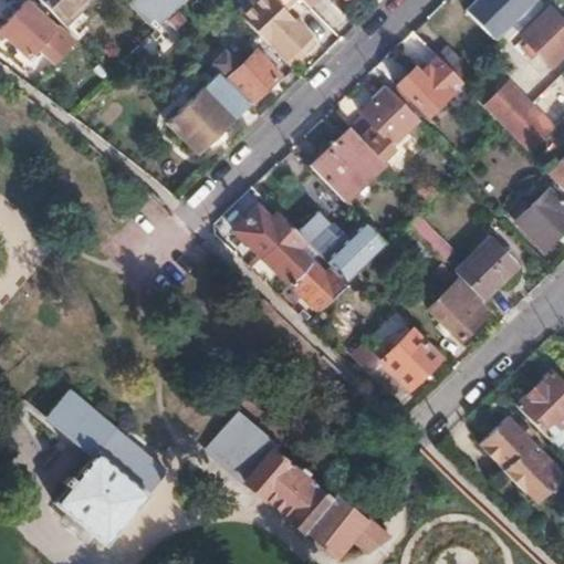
[(0,0),(0,19),(19,0),(0,0)]
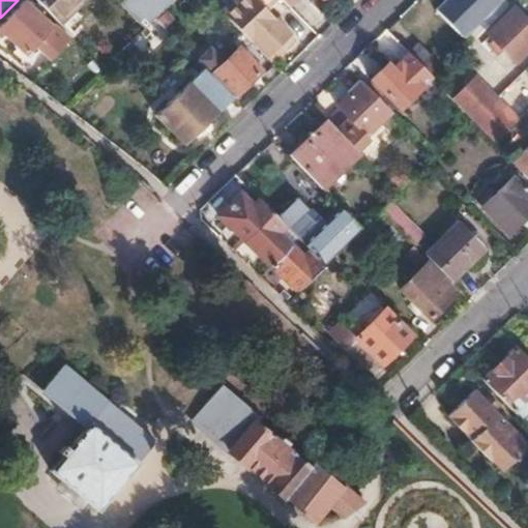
[(54,15),(39,0),(29,0),(28,1),(27,0),(24,0),(1,28),(29,54),(37,46),(52,59),(70,39),(57,25),(54,26),(48,21),(54,15)]
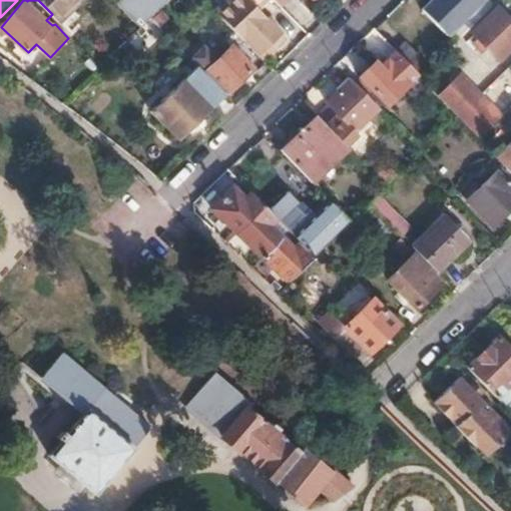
[(38,0),(52,14),(59,21),(80,0),(38,0)]
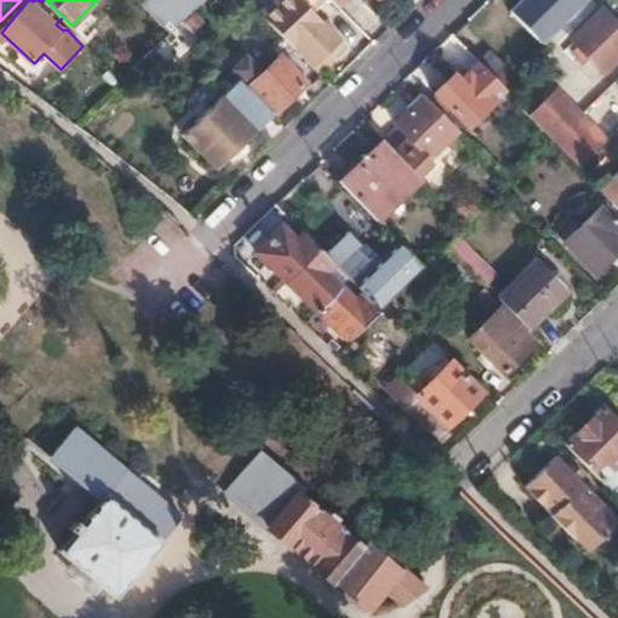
[(149,0),(143,6),(171,33),(184,19),(204,0),(149,0)]
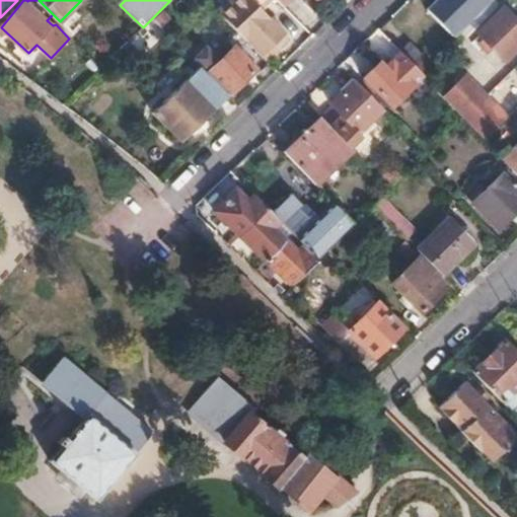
[(239,32),(249,43),(266,60),(289,38),(263,10),(252,0),(231,0),(220,11),(239,32)]
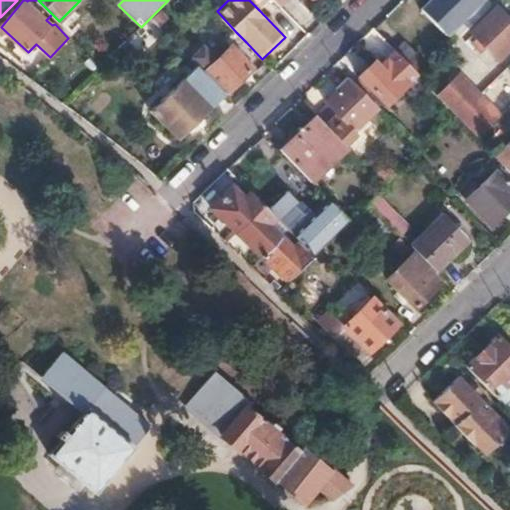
[(249,0),(259,10),(268,0),(249,0)]
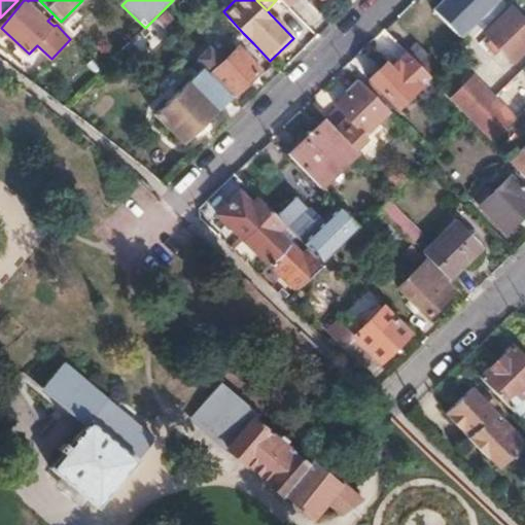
[(489,25),(509,5),(503,0),(446,0),(436,9),(462,37),(482,19),(489,25)]
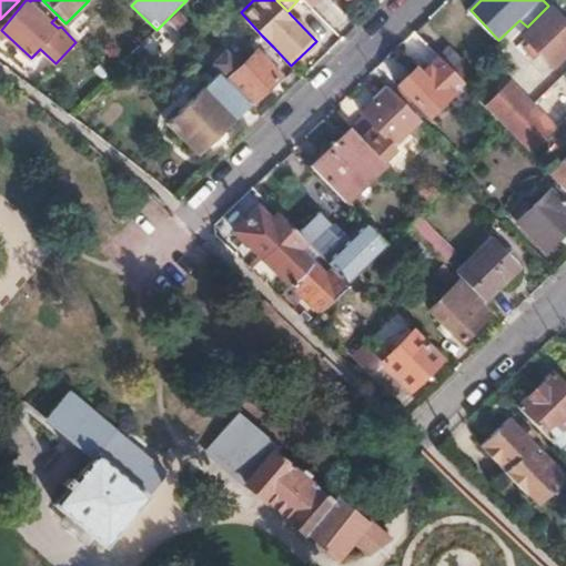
[(565,16),(556,6),(535,24),(543,32),(536,39),(545,49),(551,44),(564,59),(565,58),(565,16)]
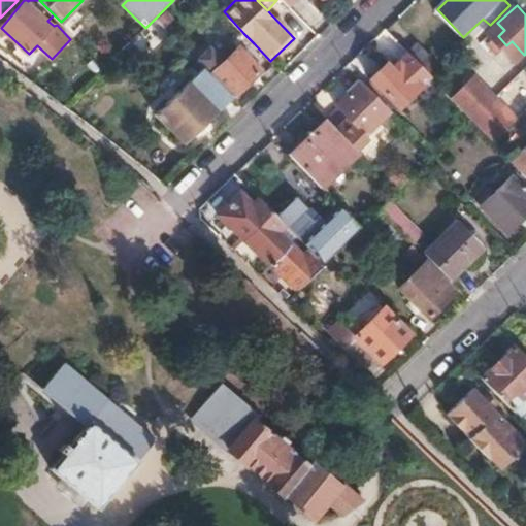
[(212,74),(233,96),(261,69),(265,73),(274,64),(270,61),(254,43),(243,33),(235,42),(240,47),(225,62),(211,50),(202,59),(215,72),(212,74)]
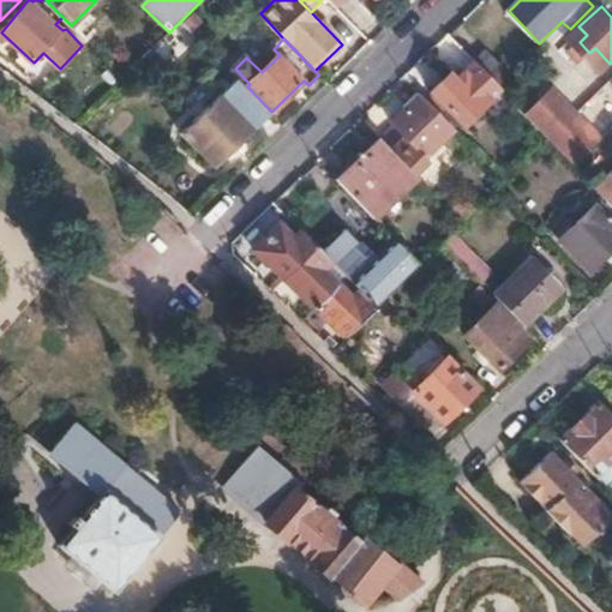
[(477,61),(503,89),(505,91),(517,79),(490,49),(477,61)]
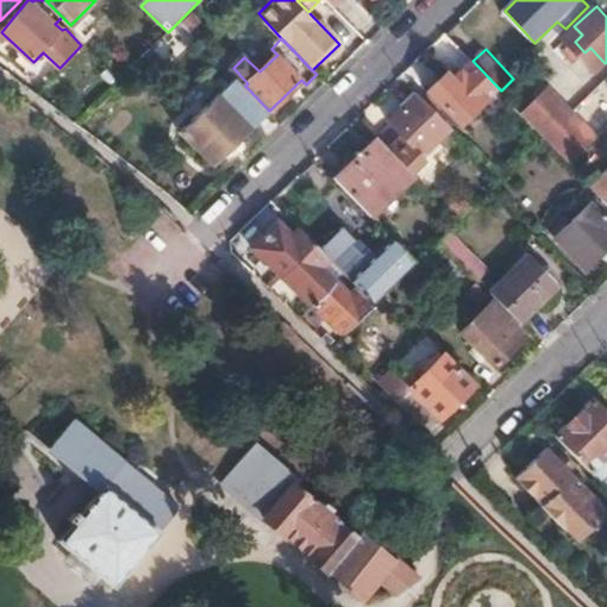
[(473,61),(471,61),(454,77),(449,73),(430,92),(462,124),(486,100),(499,88),(473,61)]
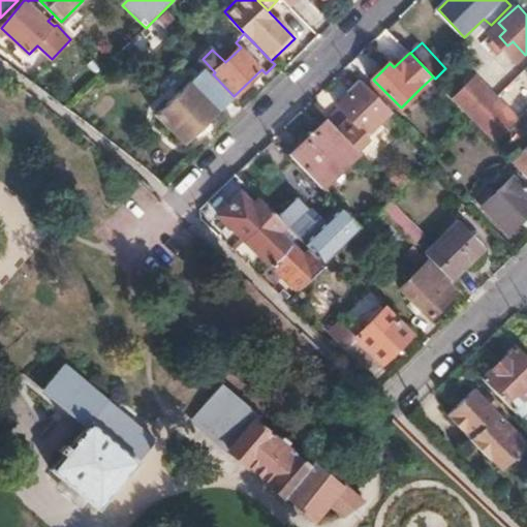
[(183,146),(234,96),(213,74),(206,67),(156,117),(183,146)]
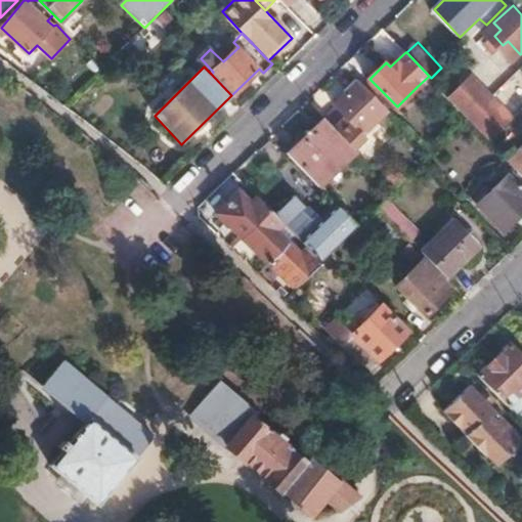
[(471,76),(448,96),(471,119),(492,97),(471,76)]
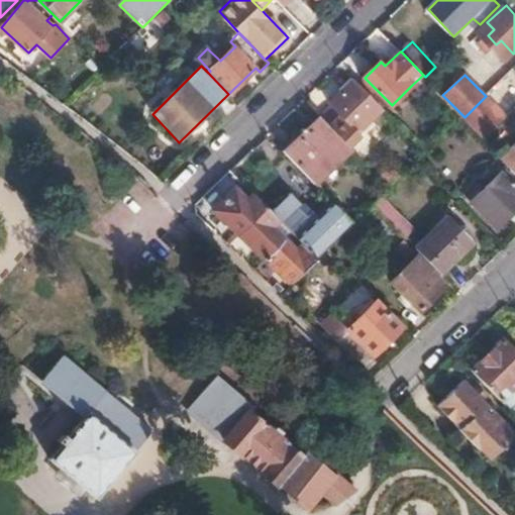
[(334,105),(323,118),(350,146),(365,133),(359,128),(383,107),(355,79),(332,102),(334,105)]
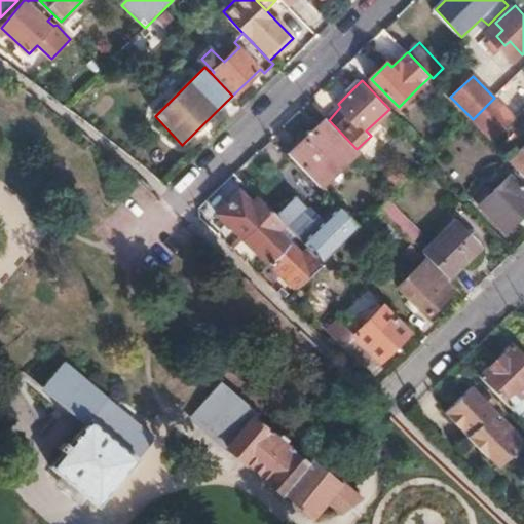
[(494,98),(473,119),(494,141),(516,119),(494,98)]
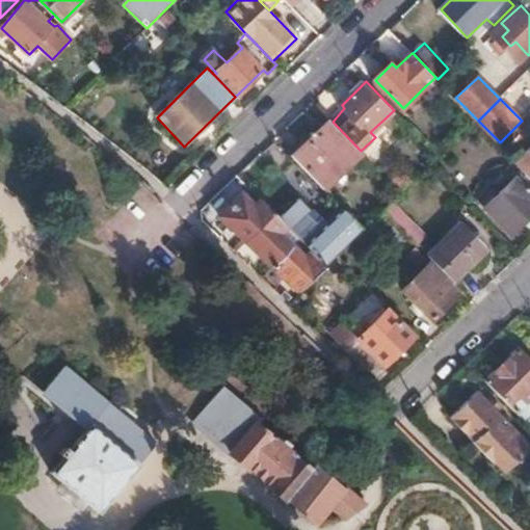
[(333,122),(295,157),(299,162),(323,186),(325,188),(363,153),(361,151),(333,122)]
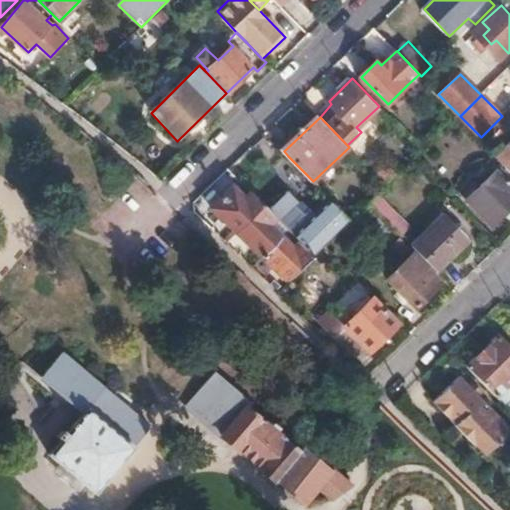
[(509,145),(498,155),(509,167),(509,145)]
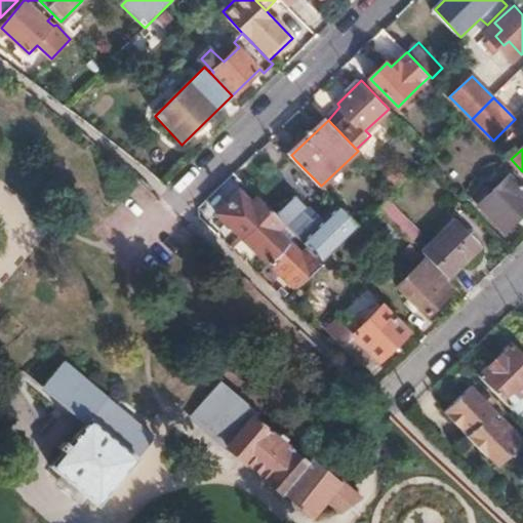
[(495,190),(481,205),(506,230),(522,212),(522,189),(508,174),(493,188),(495,190)]
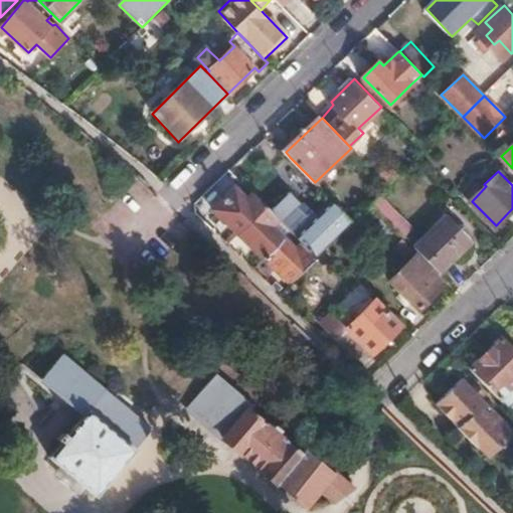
[(267,206),(254,193),(246,201),(234,189),(215,208),(240,232),(260,213),(267,206)]
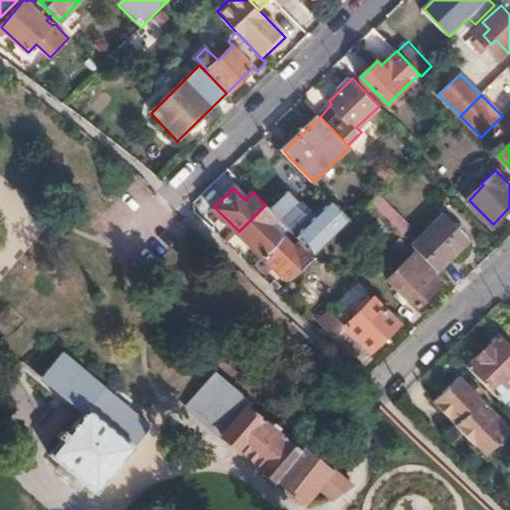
[(315,255),(351,220),(330,199),(313,215),(288,190),(269,209),(277,217),(301,242),(315,255)]
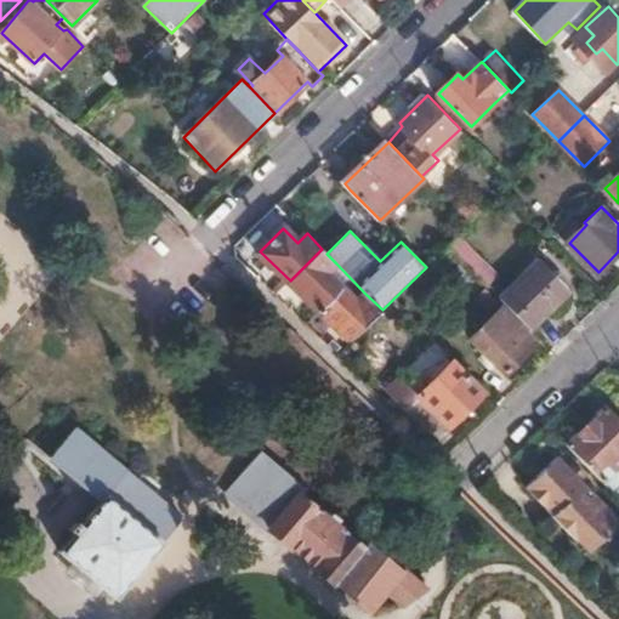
[(466,240),(455,251),(489,285),(500,274),(466,240)]
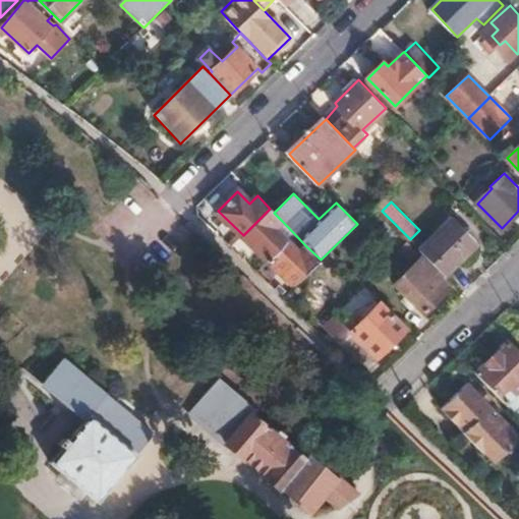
[(268,260),(288,240),(275,228),(282,221),(274,213),(270,209),(263,216),(243,235),(268,260)]
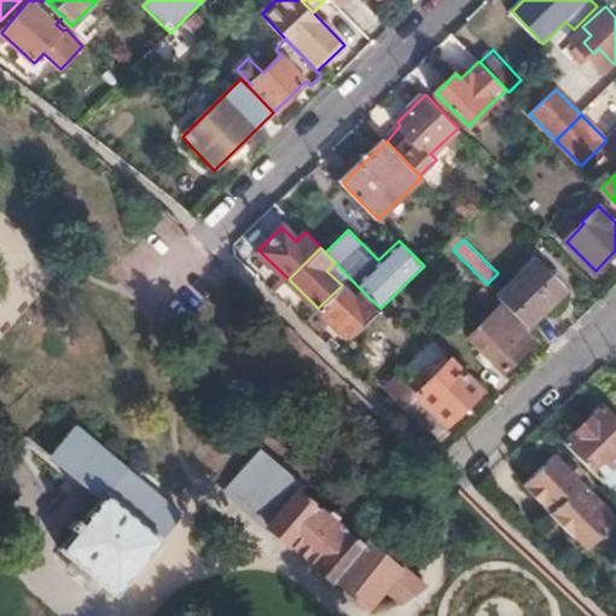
[(539,259),(500,297),(528,326),(567,288),(539,259)]
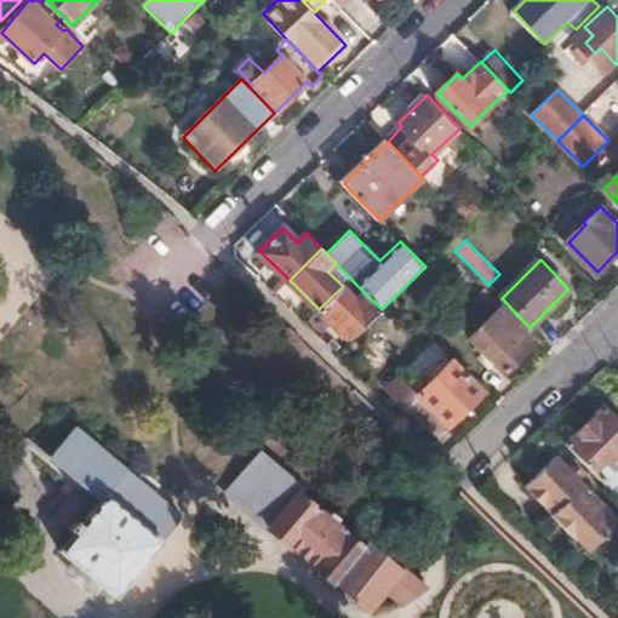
[(343,286),(319,309),(350,339),(382,309),(365,293),(358,301),(343,286)]
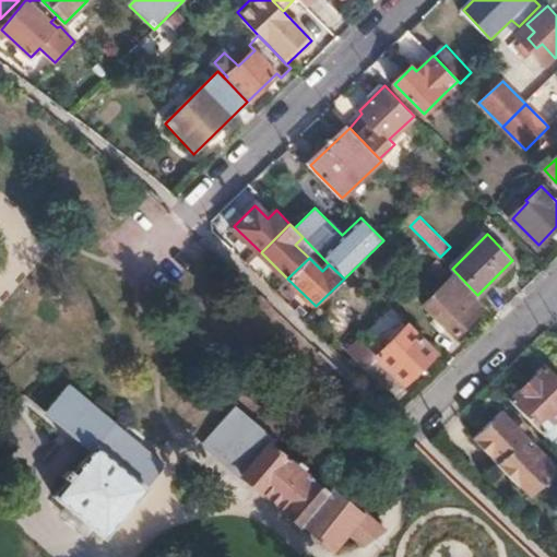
[(452,277),(424,305),(454,335),(483,307),(452,277)]
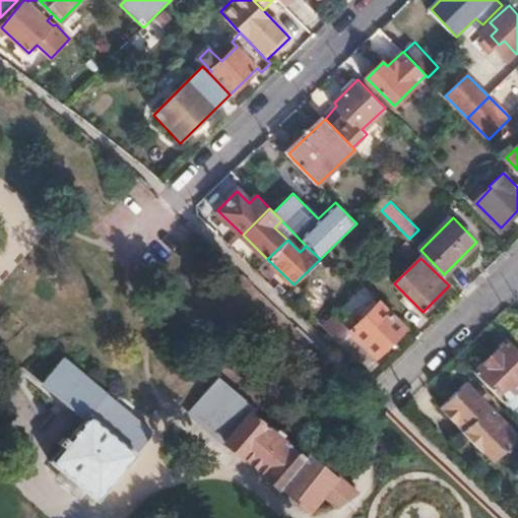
[(333,315),(324,324),(341,341),(351,332),(377,357),(405,329),(375,298),(355,317),(359,321),(349,329),(333,315)]
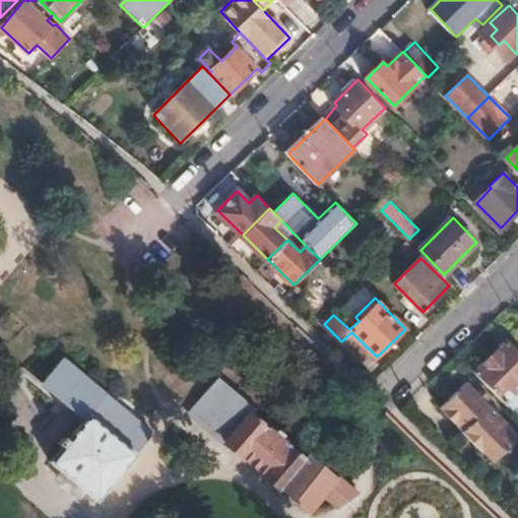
[(517,349),(508,338),(475,370),(476,371),(504,400),(505,401),(517,389),(517,349)]
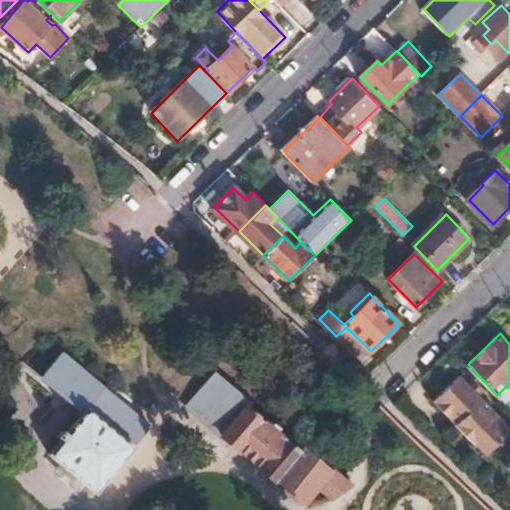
[(84,411),(70,429),(51,454),(97,492),(152,426),(64,352),(43,377),(84,411)]
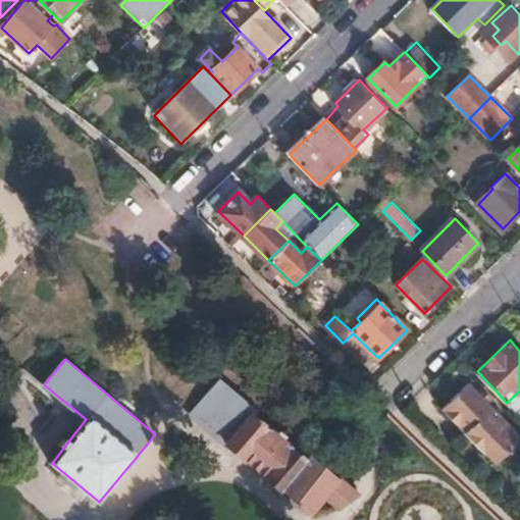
[(307,457),(283,437),(253,414),(257,408),(218,376),(189,413),(243,458),(244,457),(268,477),(267,479),(281,491),(283,488),(313,512),(327,495),(342,507),(358,496),(354,492),(309,455),(307,457)]
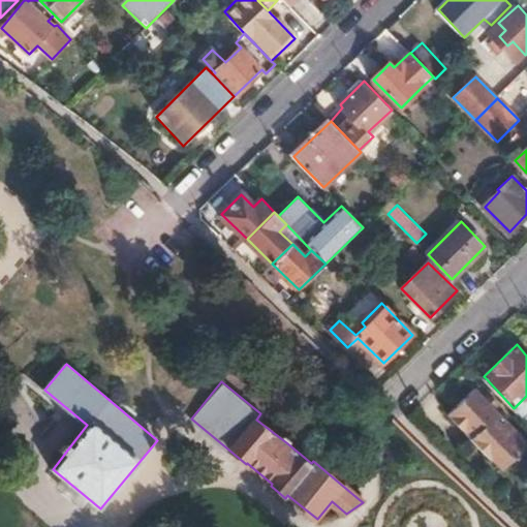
[(526,440),(475,386),(448,411),(460,423),(460,426),(489,458),(492,456),(502,467),(526,444),(526,440)]
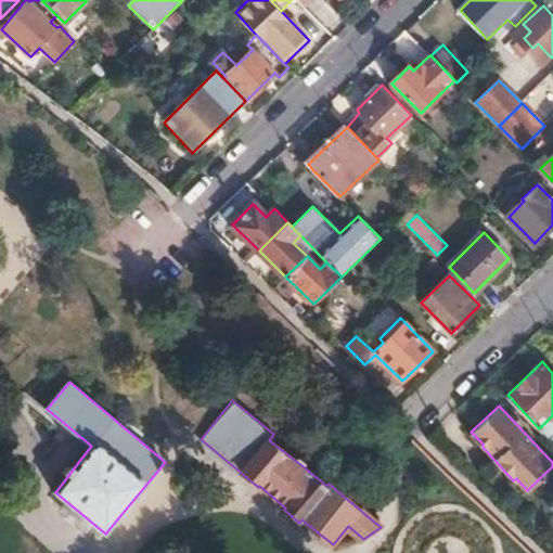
[(552,415),(539,428),(552,442),(552,415)]
